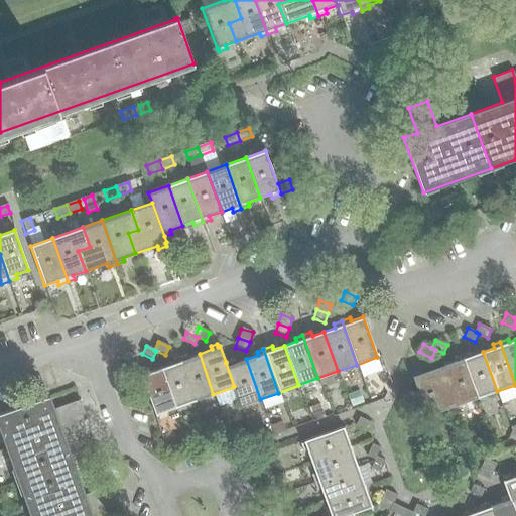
[(479,398),(497,391),(483,352),(472,356),(471,353),(463,355),(479,398)]
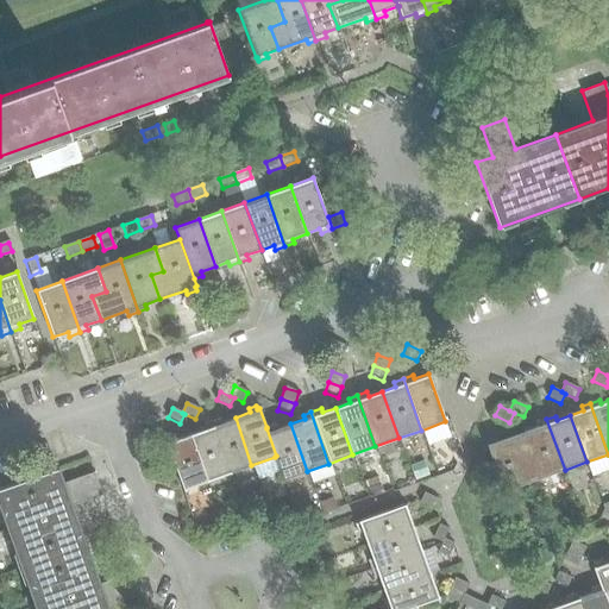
[(212,421),(230,472),(251,465),(236,418),(223,421),(221,418),(212,421)]
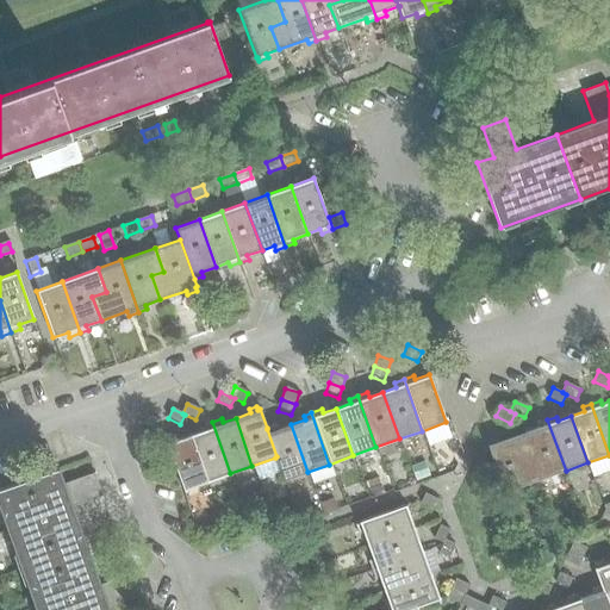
[(521,461),(529,484),(566,471),(547,419),(537,423),(539,427),(524,433),(533,456),(521,461)]
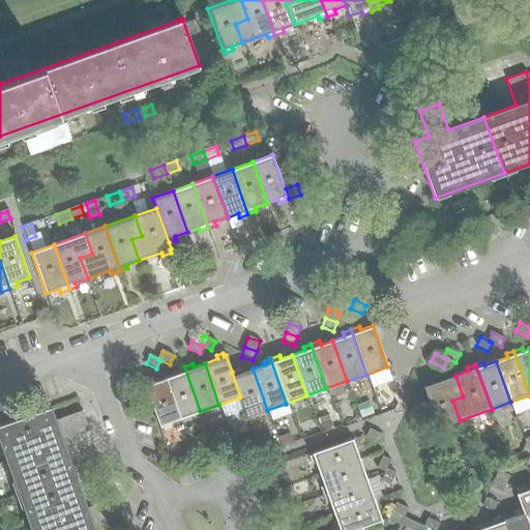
[(166,378),(180,418),(200,411),(184,366),(175,371),(176,374),(166,378)]
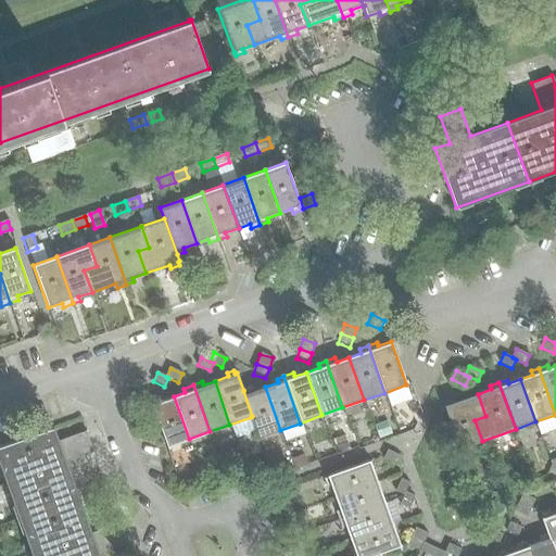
[(258,438),(280,430),(265,387),(253,391),(252,388),(243,390),(243,391),(252,416),(251,417),(258,438)]
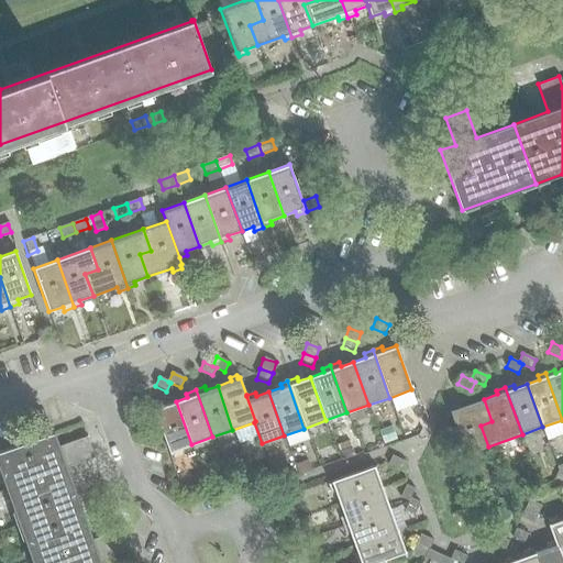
[(450,412),(465,455),(488,446),(481,426),(492,421),(484,399),(460,408),(459,404),(450,407),(451,411),(450,412)]
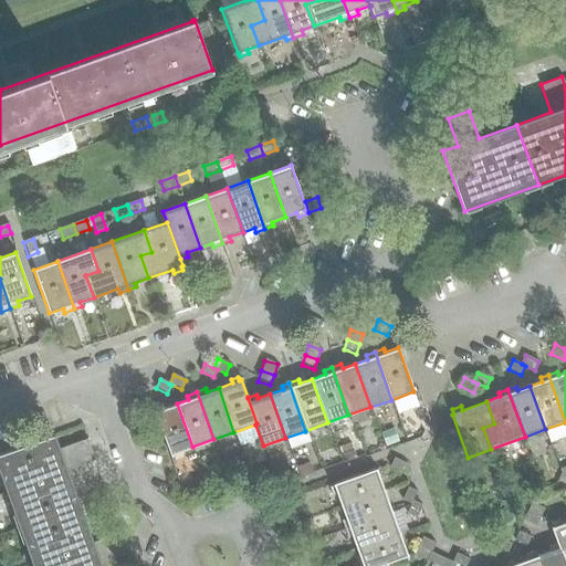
[(154,411),(169,456),(192,447),(177,404),(165,407),(164,404),(155,407),(156,410),(154,411)]
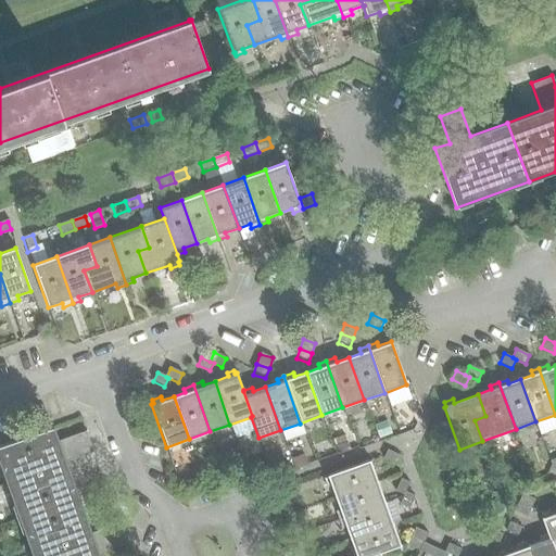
[(387,420),(374,426),(379,438),(391,433),(387,420)]
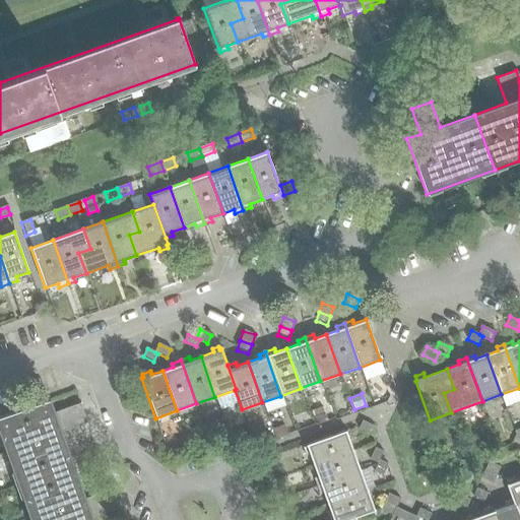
[(0,434),(18,485),(73,465),(61,433),(87,424),(80,403),(54,412),(50,399),(0,416),(0,434)]
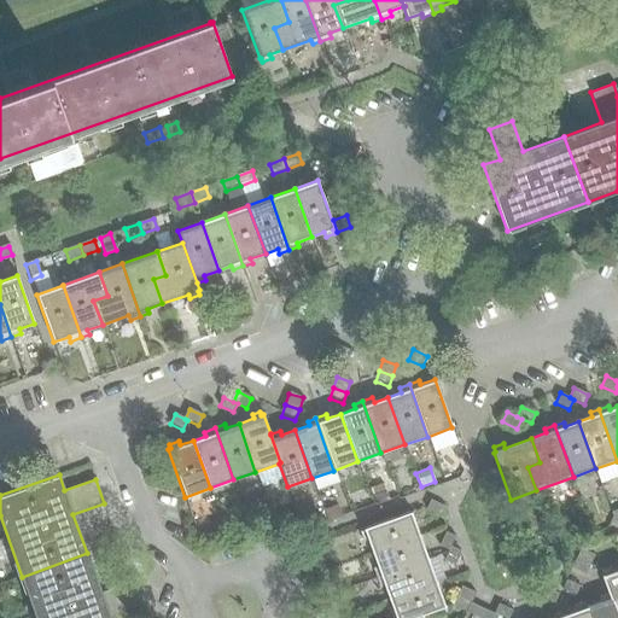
[(383,483),(369,488),(375,503),(389,499),(383,483)]
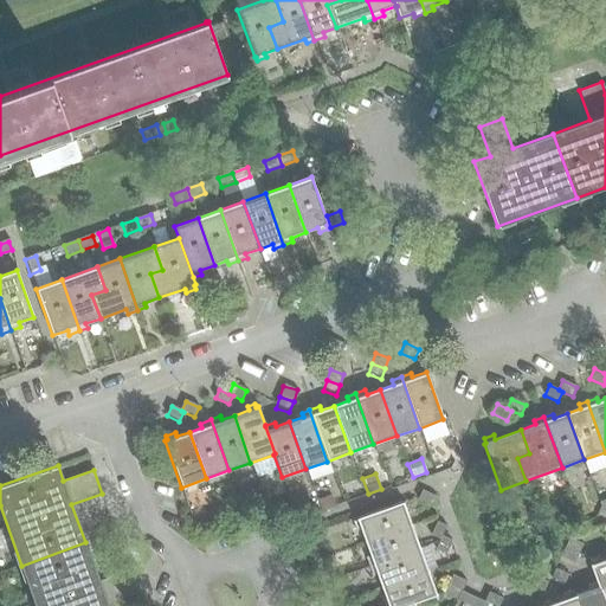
[(418,500),(432,507),(437,498),(423,491),(418,500)]
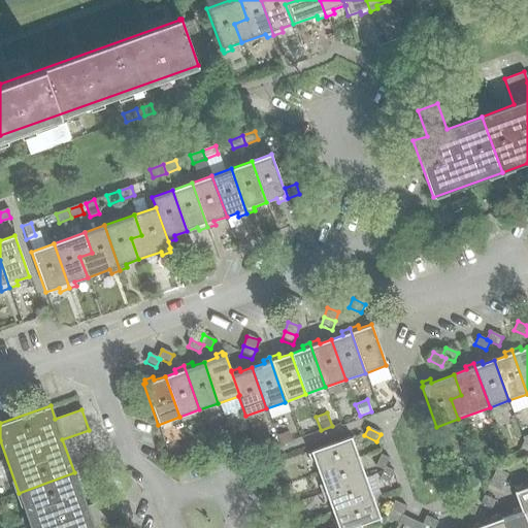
[(288,431),(276,435),(279,446),(292,440),(288,431)]
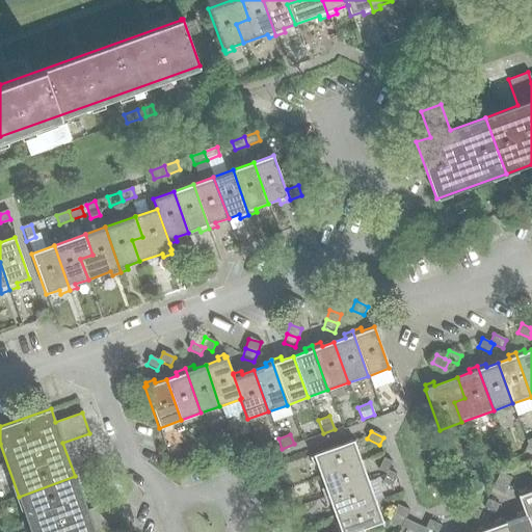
[(315,464),(320,477),(362,462),(354,442),(312,456),(313,457),(310,458),(312,466),(315,464)]
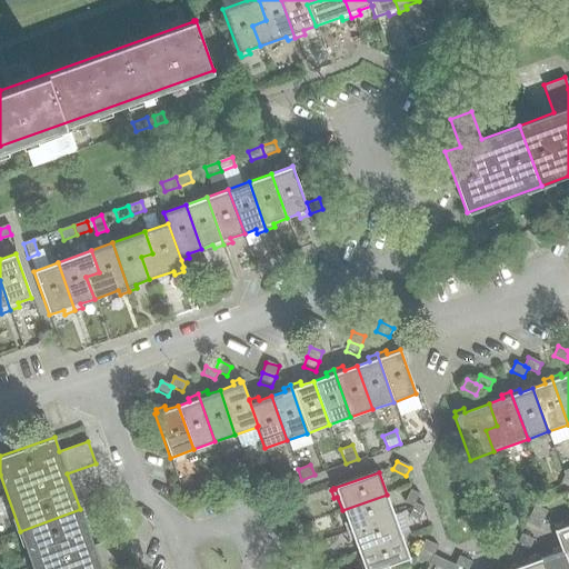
[(516,489),(508,491),(511,502),(519,500),(516,489)]
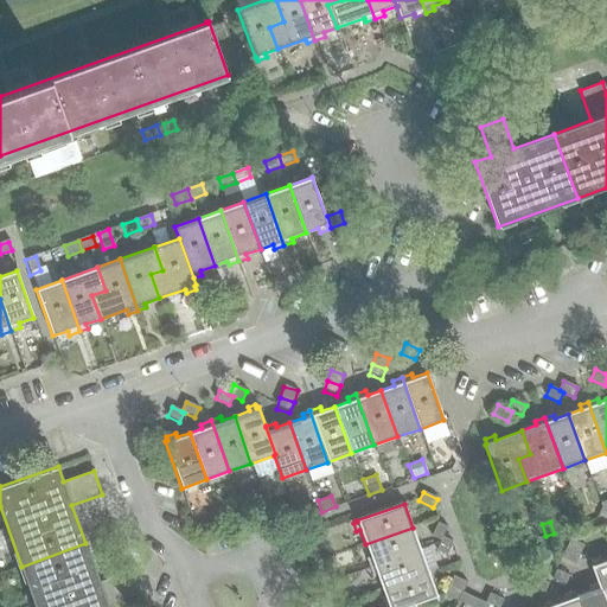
[(440,542),(442,536),(447,528),(439,524),(430,538),(440,542)]
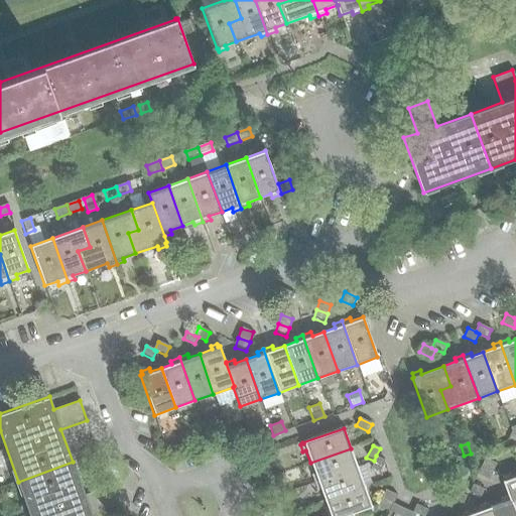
[(313,483),(358,468),(351,448),(310,463),(313,473),(310,474),(313,483)]
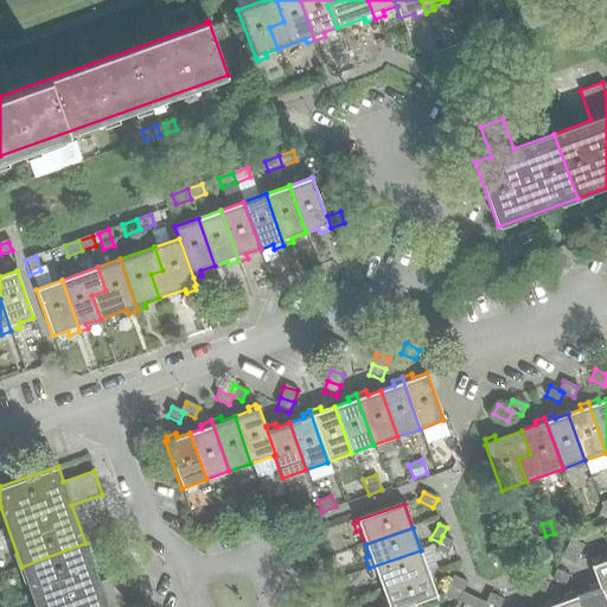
[(453,542),(442,536),(440,542),(435,551),(445,556),(453,542)]
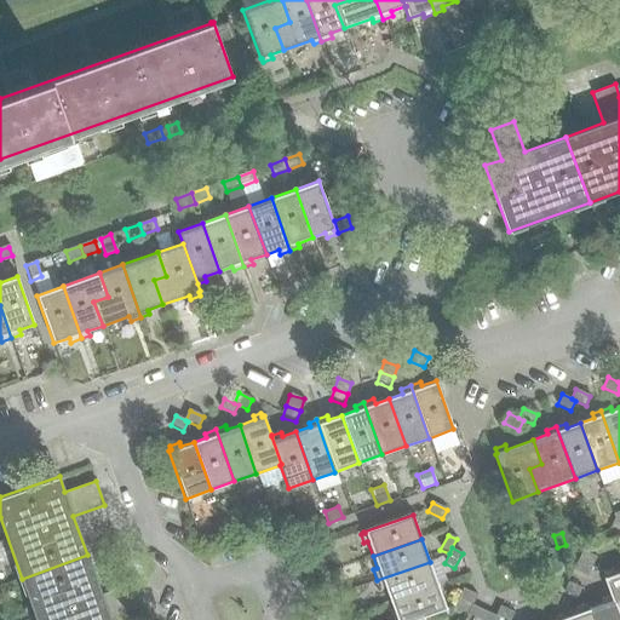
[(593,568),(598,558),(584,551),(579,561),(593,568)]
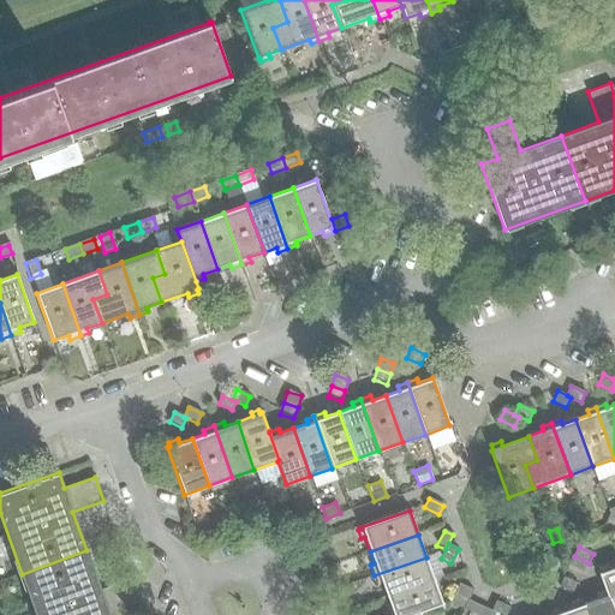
[(22,574),(36,614),(109,614),(139,603),(131,579),(101,590),(87,550),(22,574)]
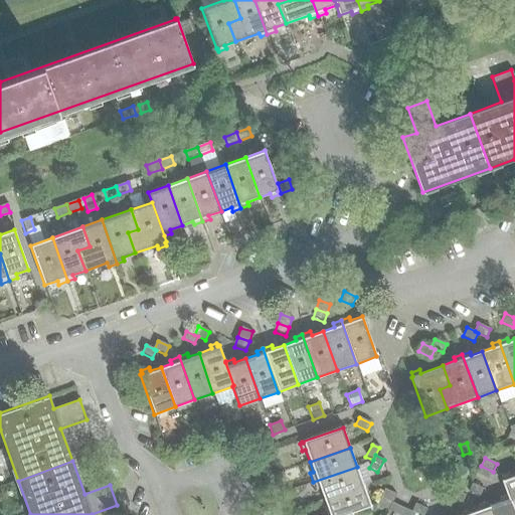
[(320,488),(324,499),(363,486),(370,483),(363,464),(357,467),(313,482),(316,490),(320,488)]
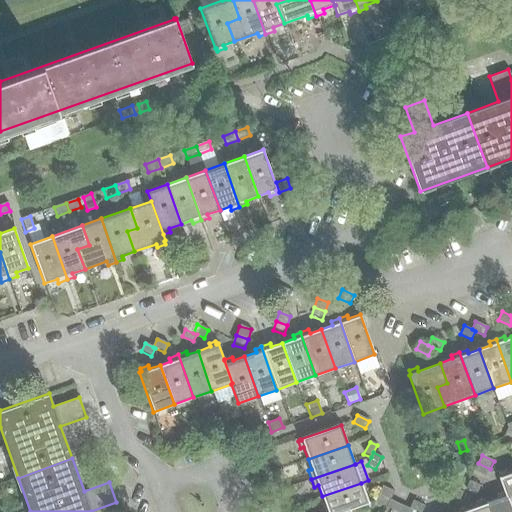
[(490,469),(478,463),(474,471),(486,477),(490,469)]
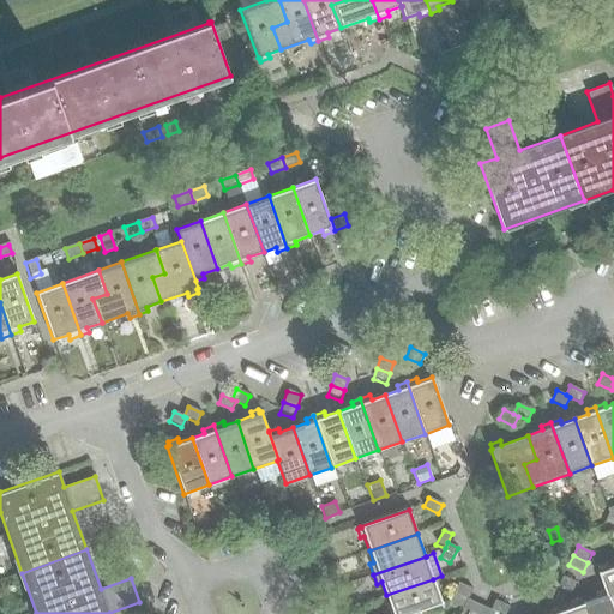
[(597,572),(605,591),(613,613),(613,566),(607,569),(606,566),(597,569),(599,572),(597,572)]
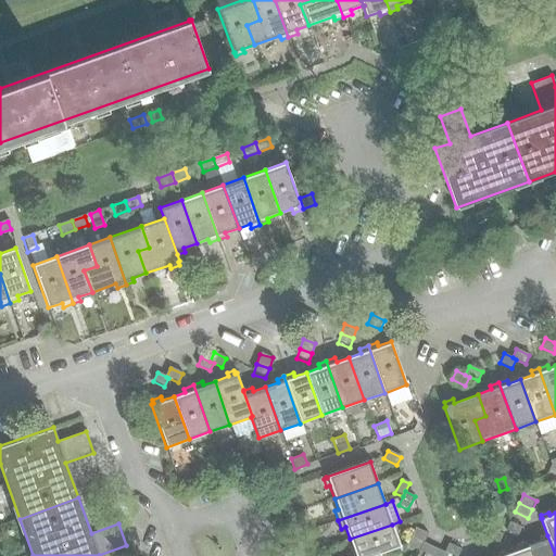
[(509,522),(505,532),(519,539),(523,528),(509,522)]
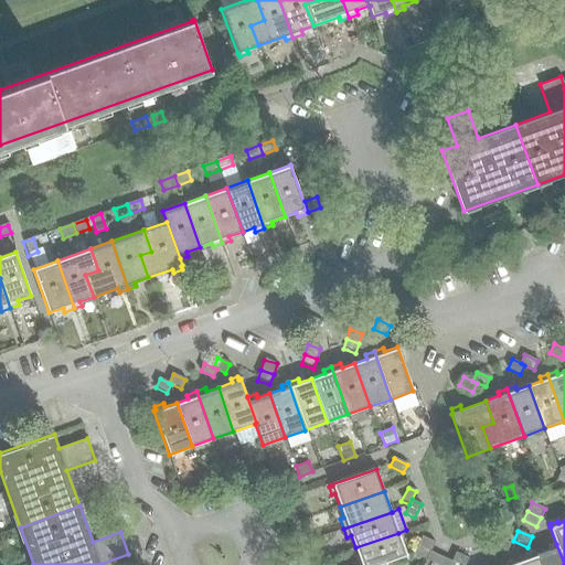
[(376,564),(386,562),(387,563),(407,555),(398,533),(355,547),(360,561),(355,562),(356,564),(376,564)]
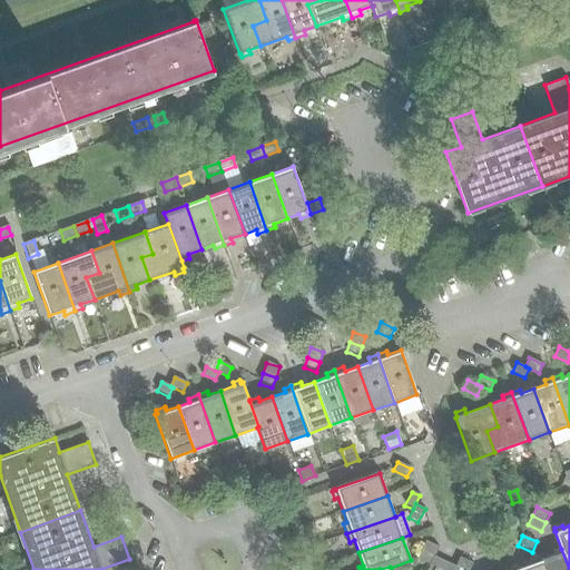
[(434,558),(435,557),(439,549),(425,542),(421,551),(434,558)]
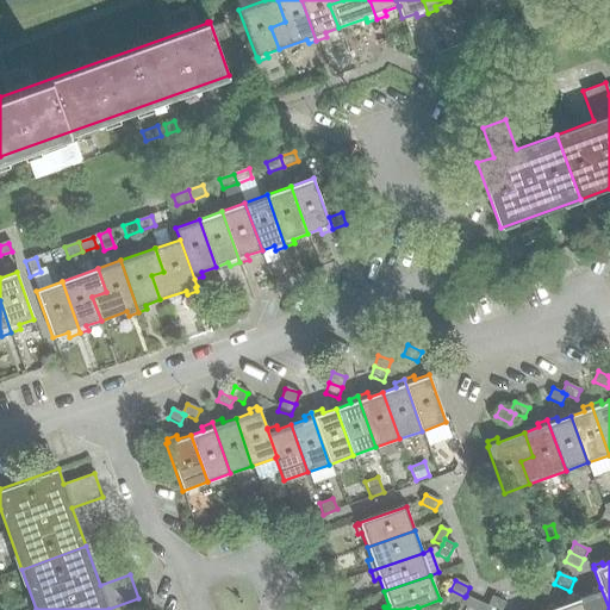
[(547,598),(552,589),(536,582),(531,591),(539,595),(547,598)]
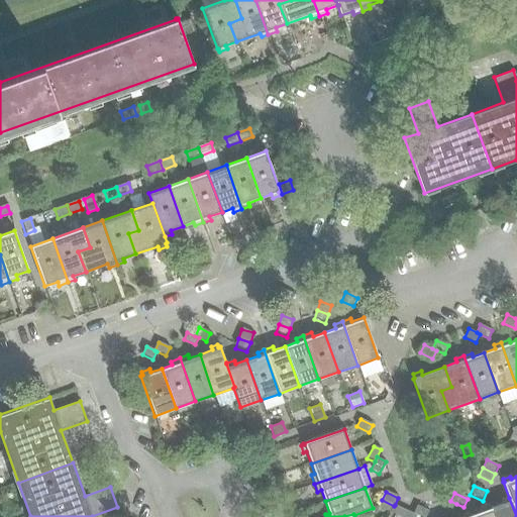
[(456,504),(450,501),(443,497),(439,505),(452,511),(456,504)]
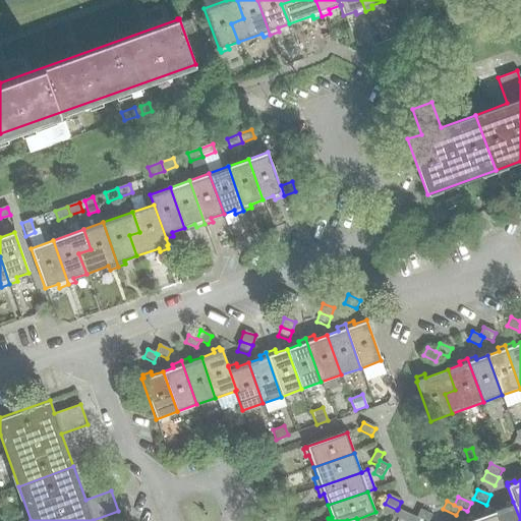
[(507,508),(496,512),(499,520),(520,520),(513,502),(505,505),(507,508)]
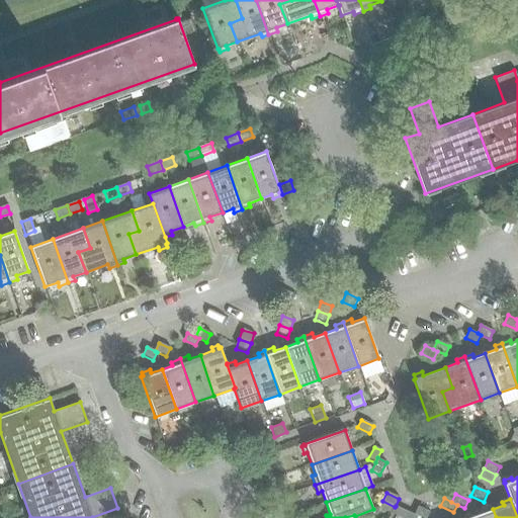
[(392,515),(395,507),(382,501),(378,509),(392,515)]
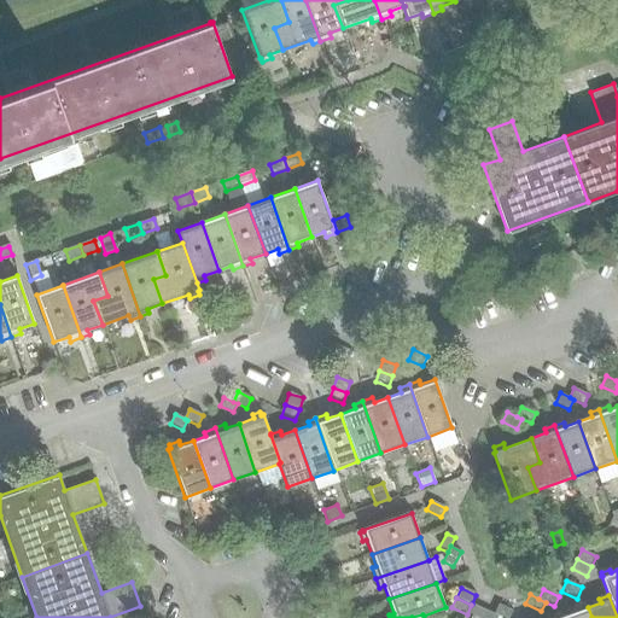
[(495,614),(499,617),(501,617),(511,617),(514,612),(500,605),(495,614)]
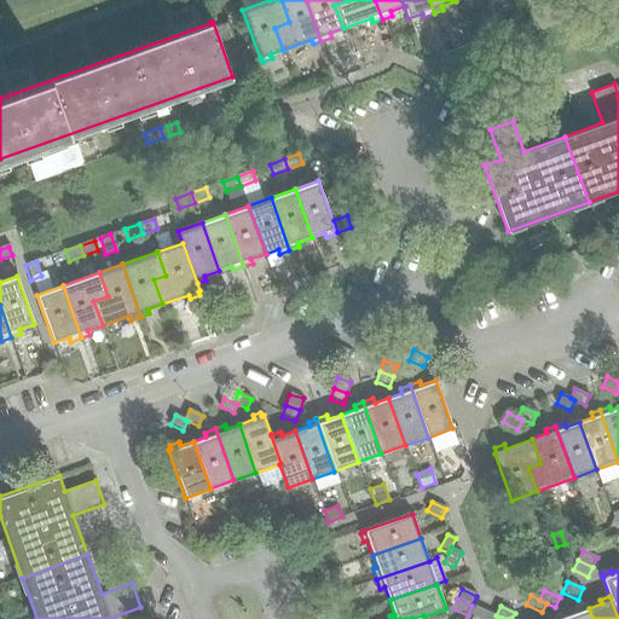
[(565,618),(593,618),(589,608),(574,613),(573,609),(563,613),(565,618)]
